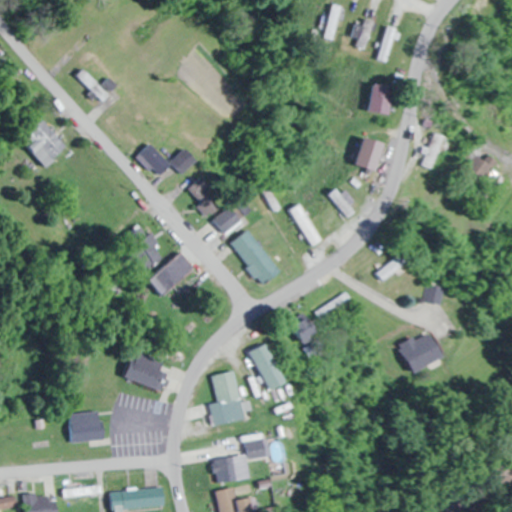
[(350,43),(362,49),(374,23),(361,17),(350,43)]
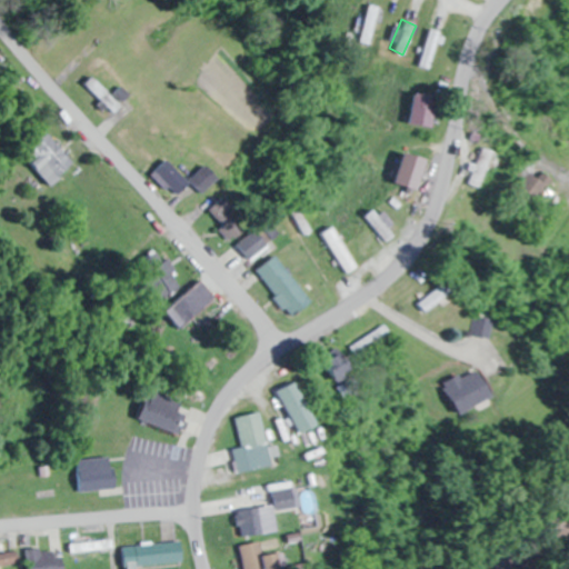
[(429,69),(440,32),(428,29),(417,66),(429,69)]
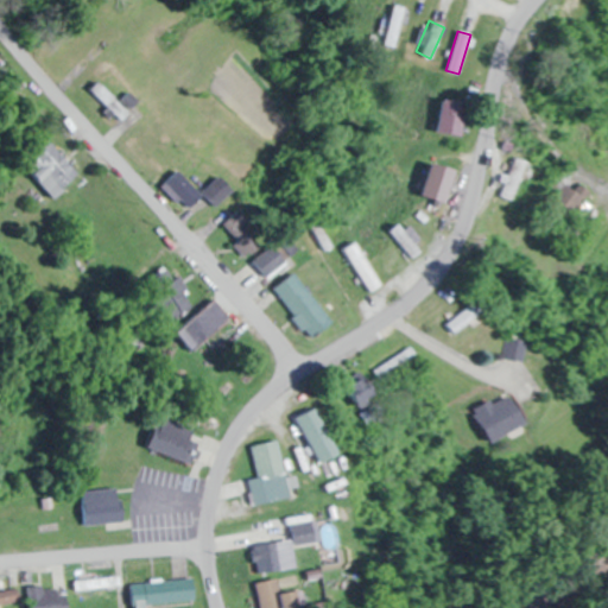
[(121,121),(141,103),(131,93),(120,102),(100,80),(90,88),(121,121)]
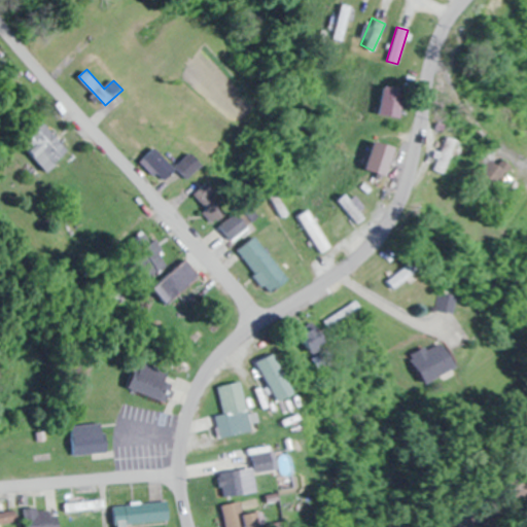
[(382,116),(401,118),(405,89),(385,86),(382,116)]
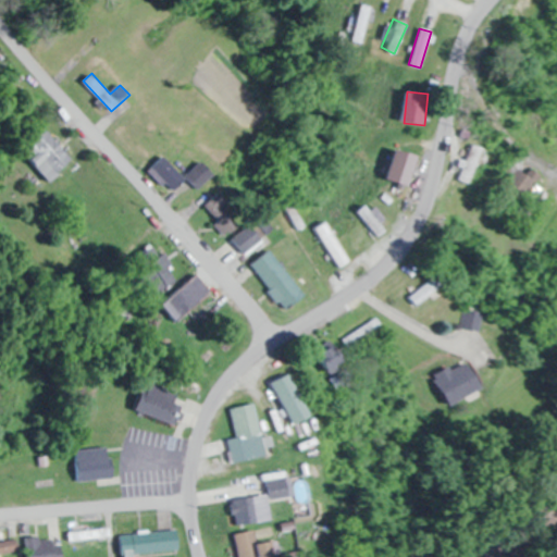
[(49,182),(73,161),(46,130),(21,150),(49,182)]
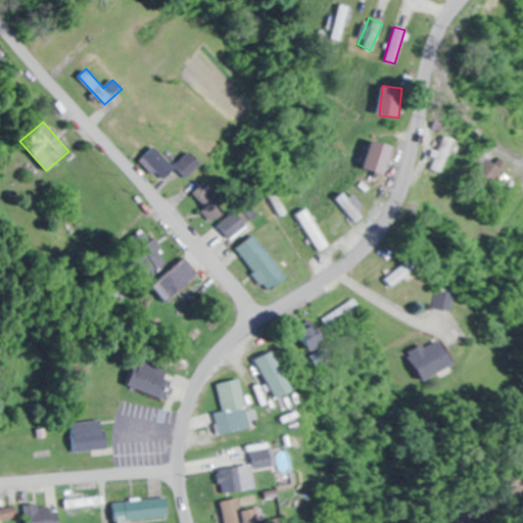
[(430,169),(441,174),(455,139),(443,135),(430,169)]
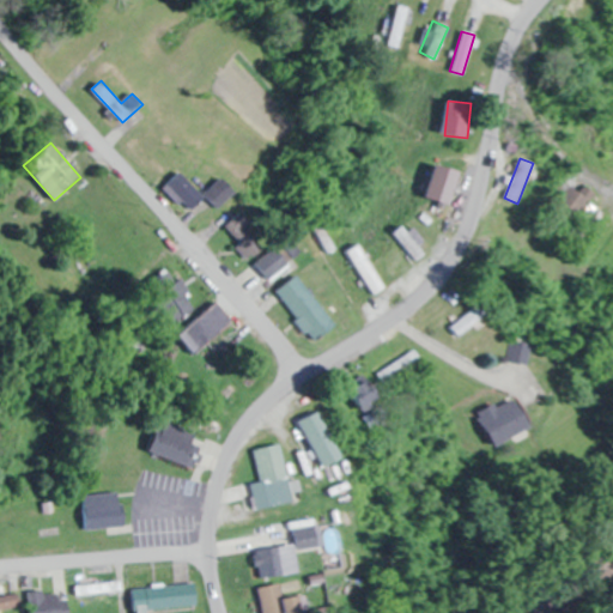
[(428,196),(451,205),(461,173),(437,164),(428,196)]
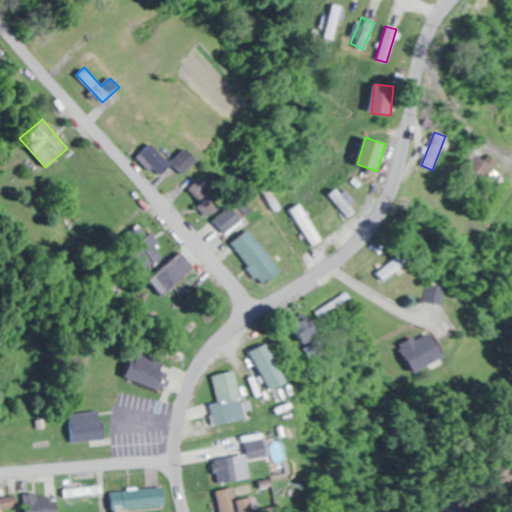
[(139,156),(159,178),(174,164),(184,174),(198,161),(186,148),(170,163),(152,143),(139,156)]
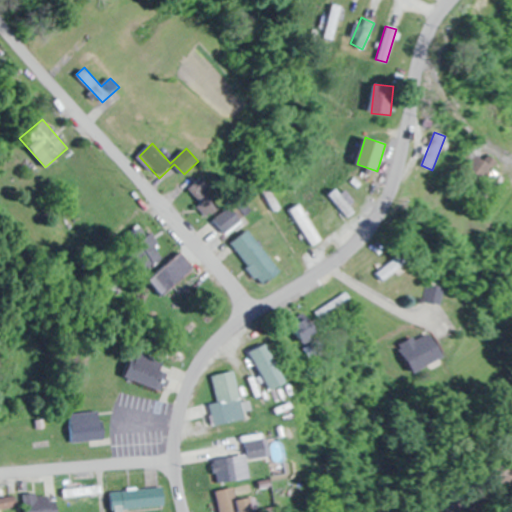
[(187,191),(211,215),(220,206),(205,192),(212,186),(202,176),(187,191)]
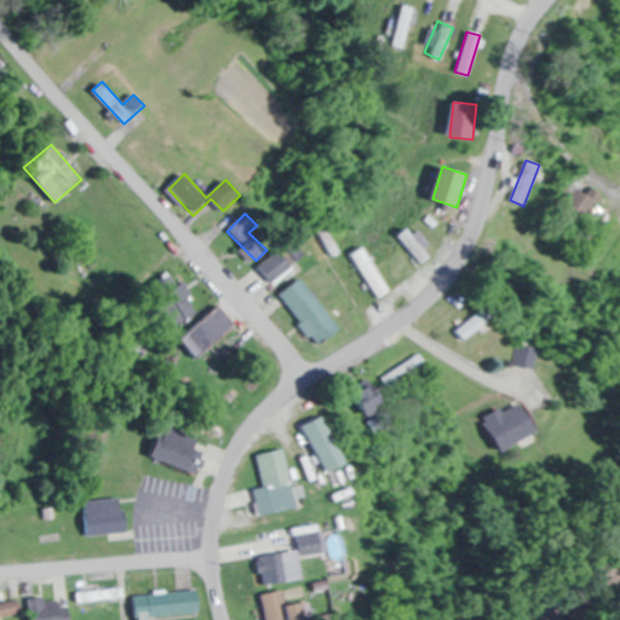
[(351,253),(377,298),(388,292),(362,247),(351,253)]
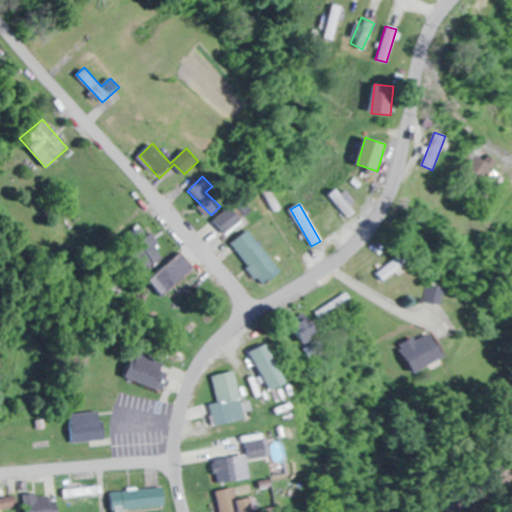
[(226,233),(242,220),(232,207),(216,219),(226,233)]
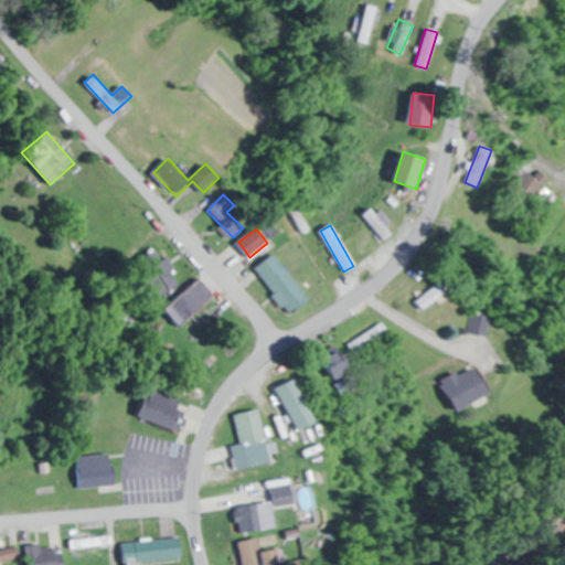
[(255,267),(289,315),(309,300),(275,253),(255,267)]
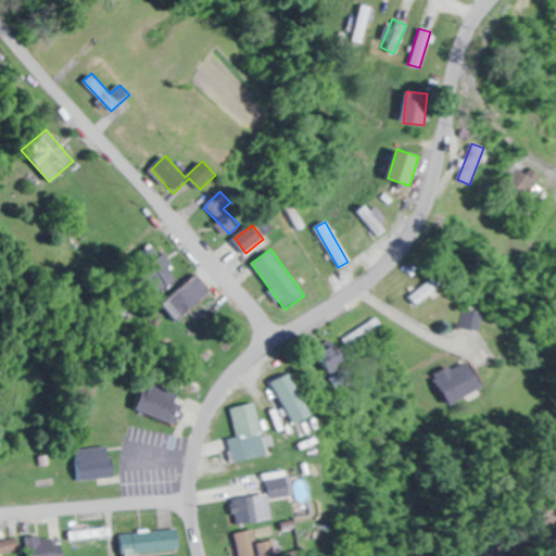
[(409,298),(419,308),(445,283),(434,273),(409,298)]
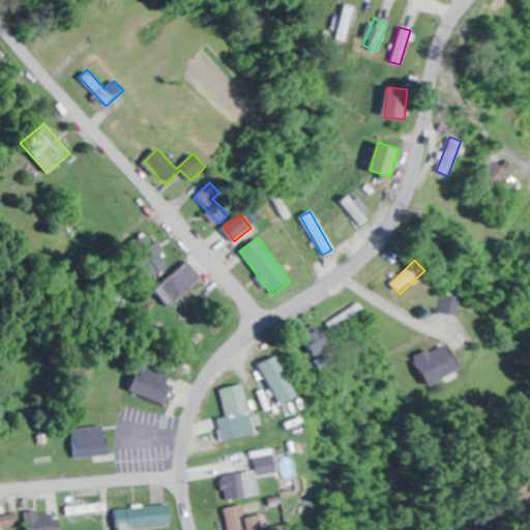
[(201,276),(185,261),(155,291),(171,307),(201,276)]
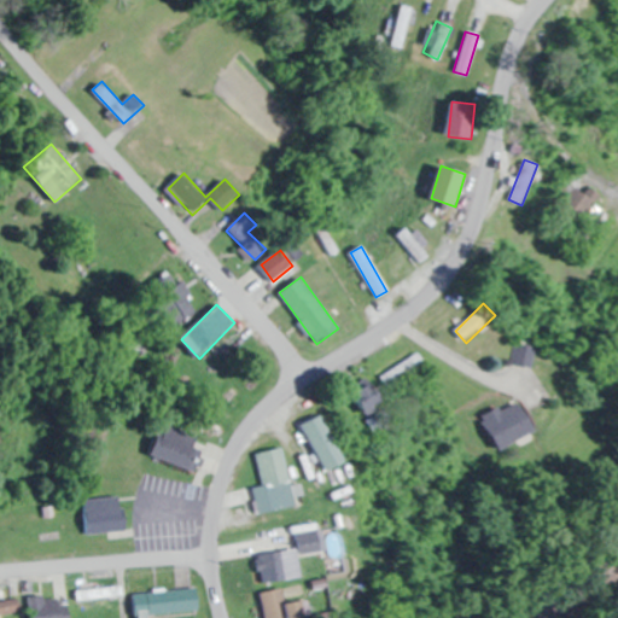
[(425,362),(417,348),(378,369),(386,384),(425,362)]
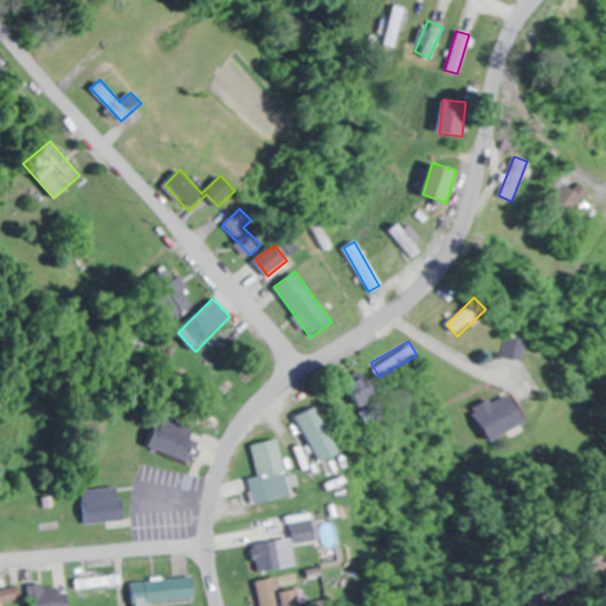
[(352,378),(353,404),(373,403),(372,376),(352,378)]
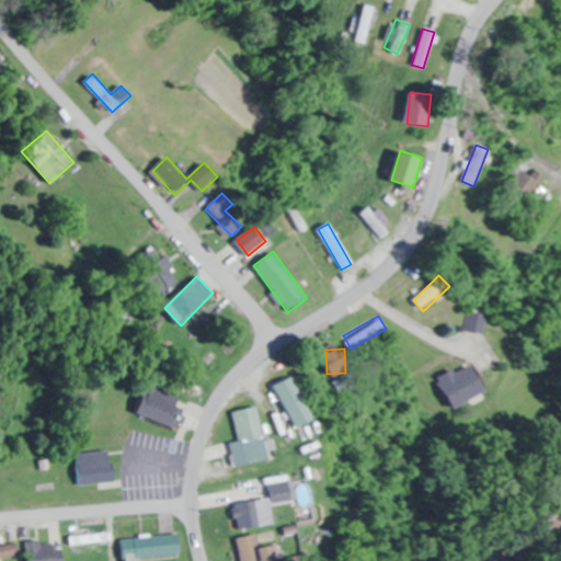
[(439,384),(457,410),(487,389),(469,363),(439,384)]
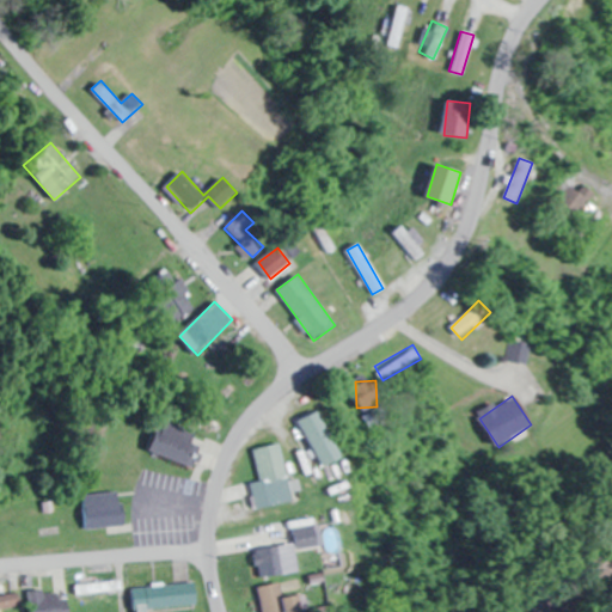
[(297,422),(317,461),(322,459),(326,467),(344,458),(319,410),(297,422)]
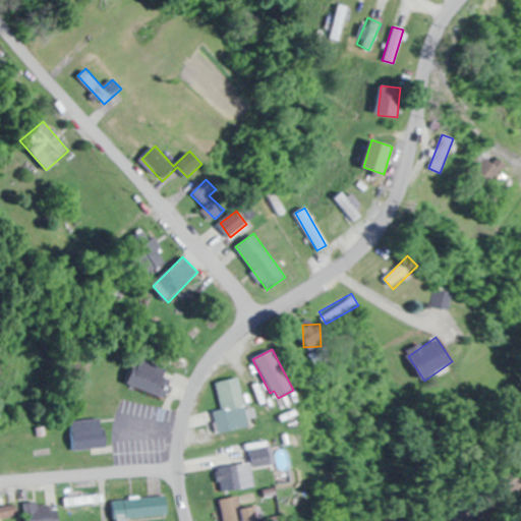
[(169,368),(137,355),(126,382),(158,396),(169,368)]
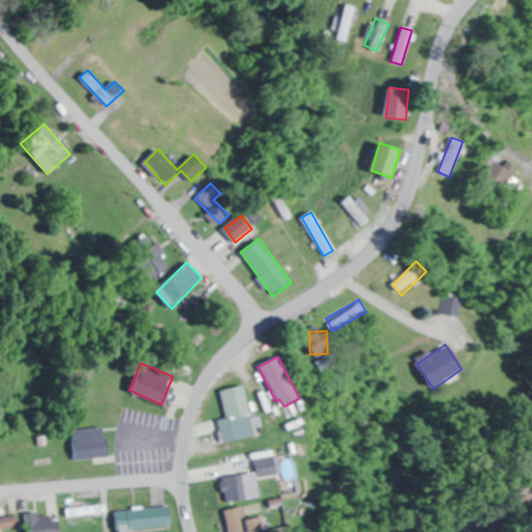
[(225,418),(218,419),(222,442),(256,434),(245,384),(219,390),(225,418)]
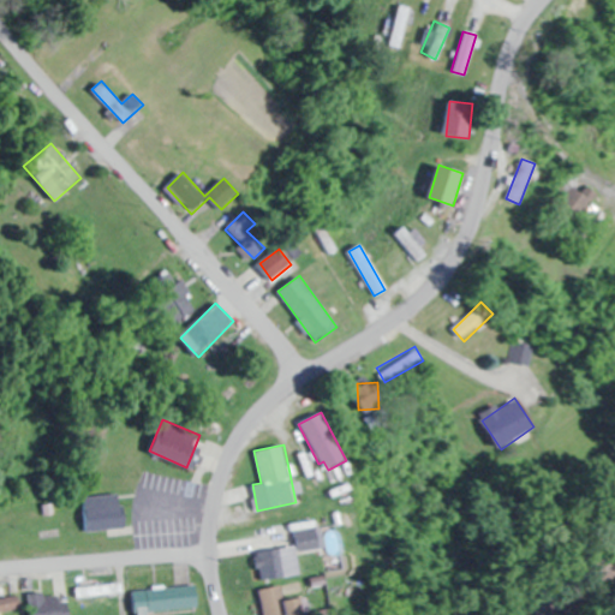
[(123,529),(120,494),(83,496),(85,531),(123,529)]
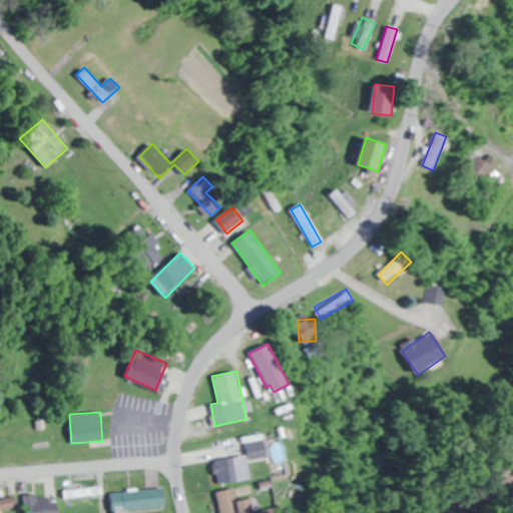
[(249,460),(267,457),(265,440),(246,443),(249,460)]
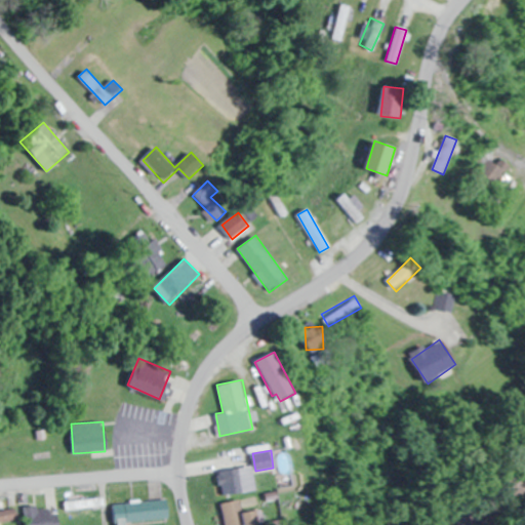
[(223,494),(251,490),(247,461),(218,466),(223,494)]
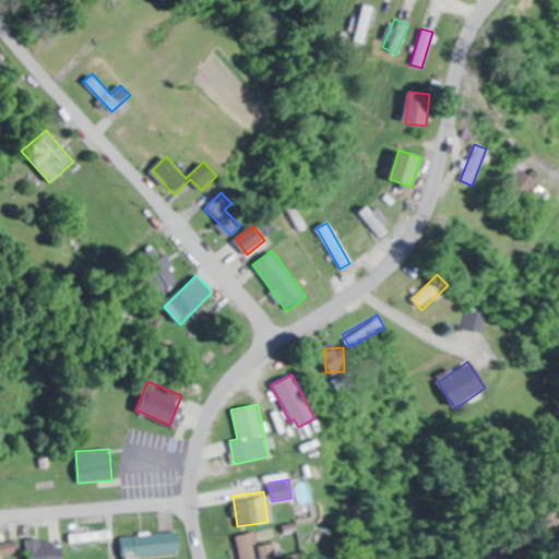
[(180,552),(178,531),(123,535),(126,557),(180,552)]
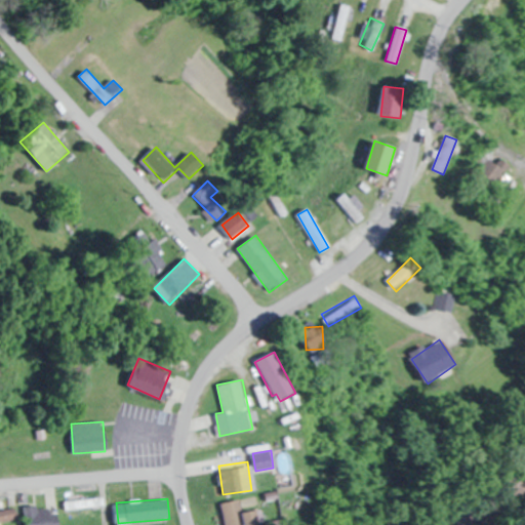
[(257,524),(265,524),(263,509),(242,512),(241,499),(223,502),(225,524),(257,524)]
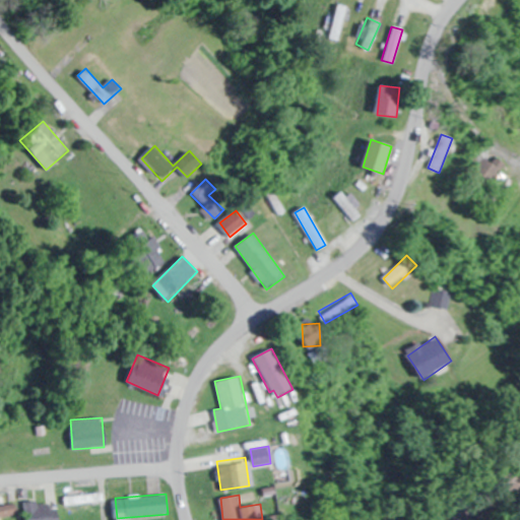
[(98,496),(64,502),(67,514),(100,508),(98,496)]
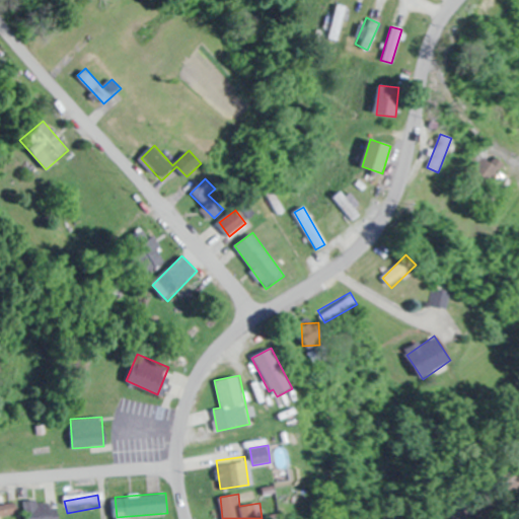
[(28,518),(58,518),(54,498),(25,505),(28,518)]
